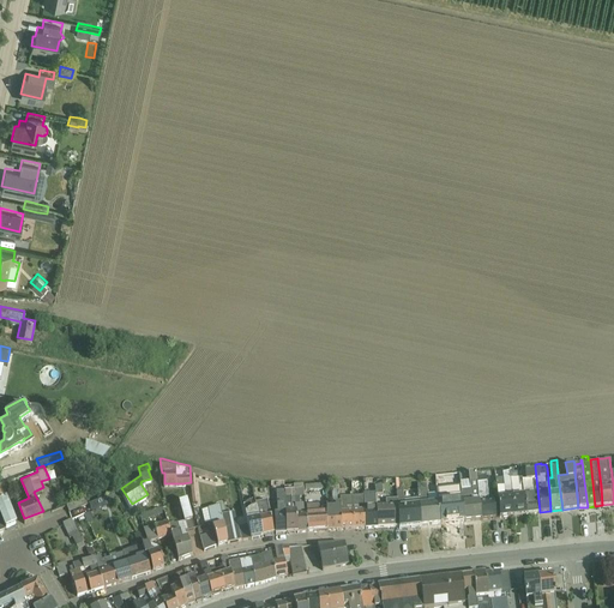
[(190,465),(191,482),(193,500),(198,499),(196,473),(215,477),(214,471),(190,465)]
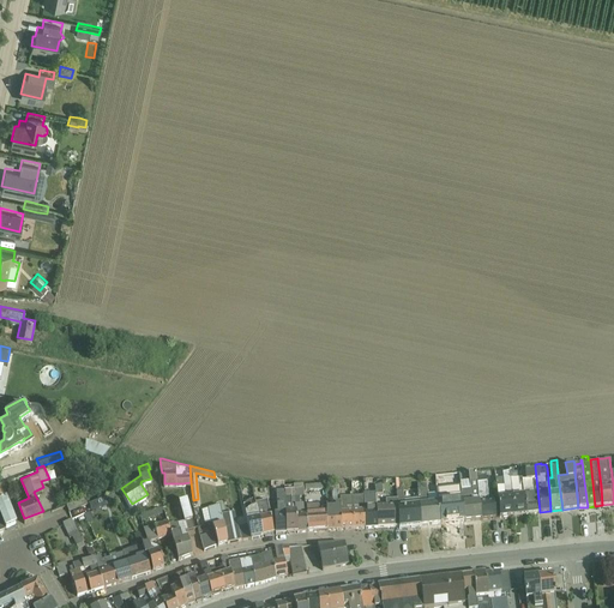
[(522,477),(525,513),(540,512),(535,467),(521,469),(522,475),(522,477)]
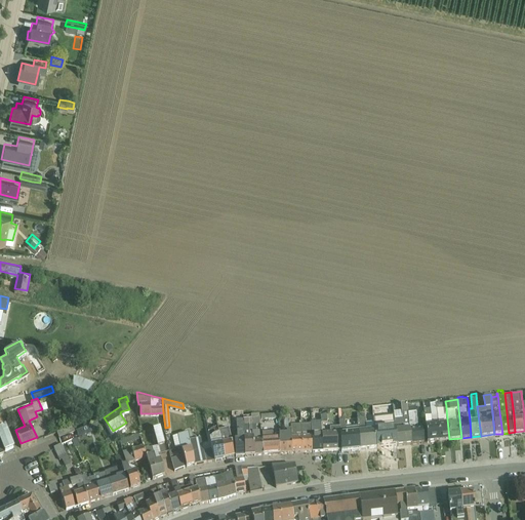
[(411,443),(408,404),(407,401),(400,401),(401,408),(393,409),(394,410),(394,417),(395,423),(397,444),(411,443)]
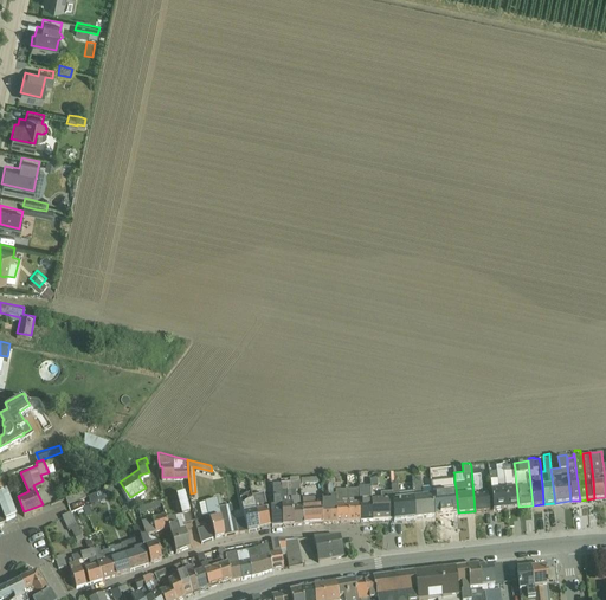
[(507,508),(502,464),(502,463),(496,464),(496,469),(489,470),(494,509),(507,508)]
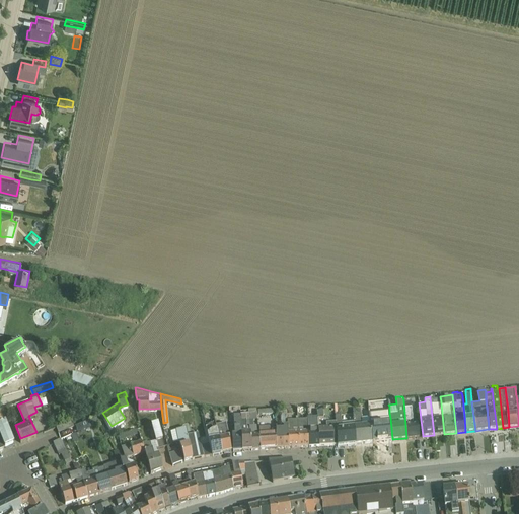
[(430,397),(434,435),(444,434),(441,404),(441,401),(437,402),(437,396),(430,397)]
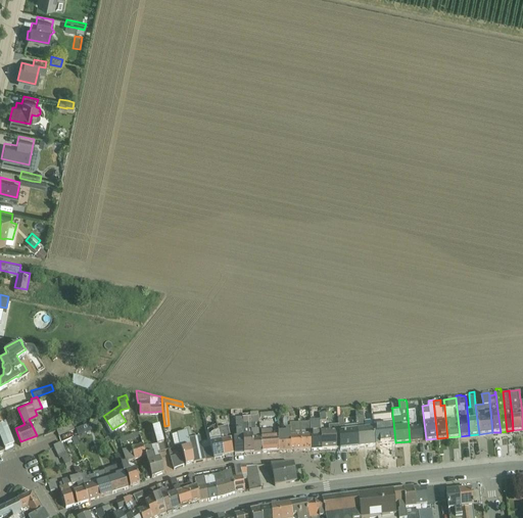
[(407,403),(410,441),(422,439),(420,425),(416,425),(414,402),(407,403)]
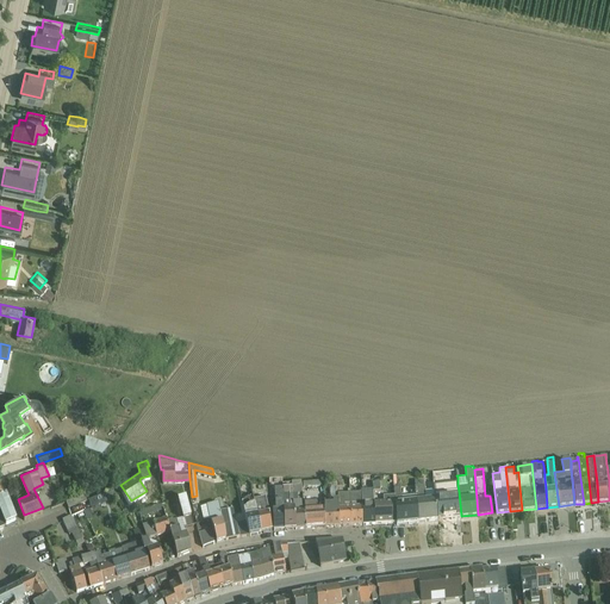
[(394,492),(397,521),(397,522),(417,521),(415,492),(402,493),(400,484),(397,484),(397,473),(392,473),(394,492)]
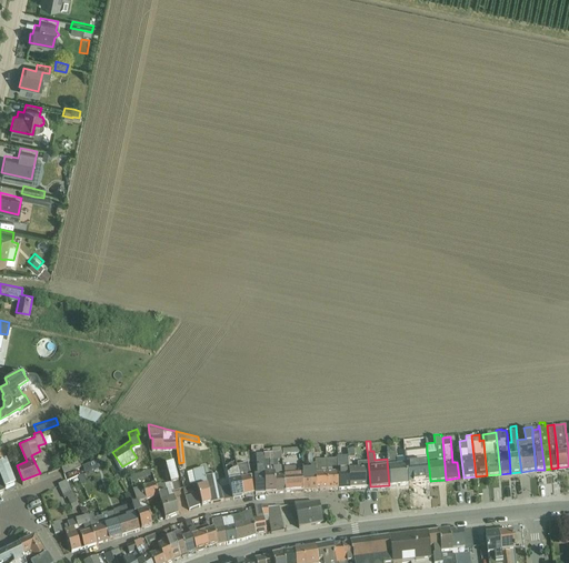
[(409,454),(410,483),(430,481),(428,458),(422,459),(421,453),(427,452),(427,444),(415,445),(415,441),(403,442),(405,454),(409,454)]
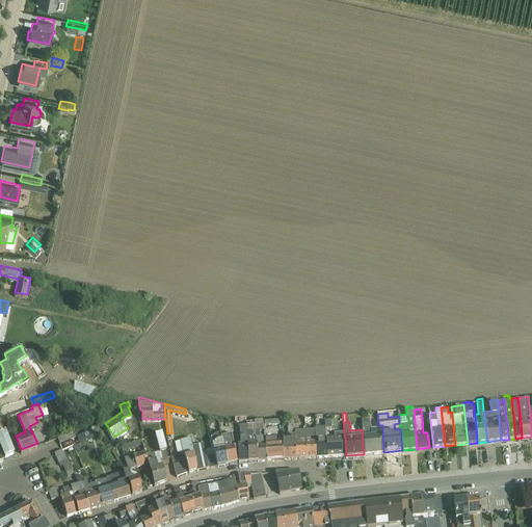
[(0,416),(0,444),(4,456),(15,452),(5,430),(7,429),(12,427),(6,414),(2,416),(0,416)]
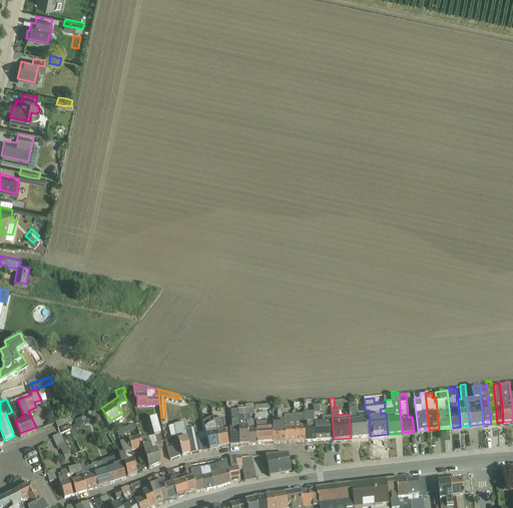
[(245,408),(248,443),(257,443),(255,427),(253,428),(253,419),(250,419),(250,413),(253,413),(253,407),(253,402),(245,403),(245,408)]
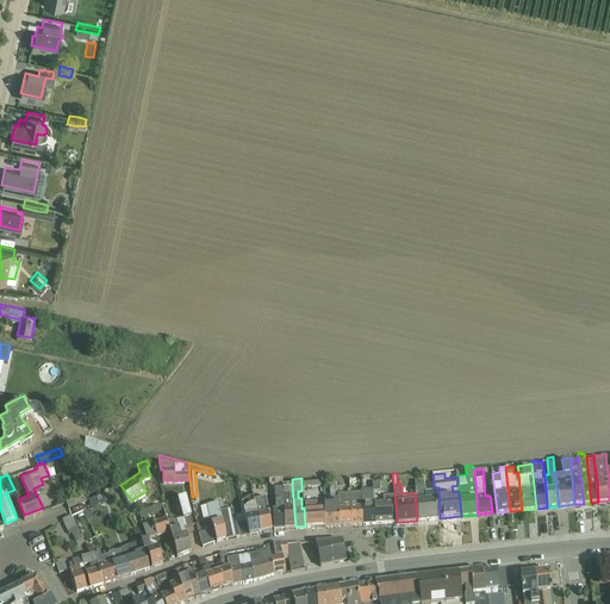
[(415,492),(417,521),(418,521),(437,518),(434,487),(425,489),(425,484),(424,483),(423,478),(415,478),(415,492)]
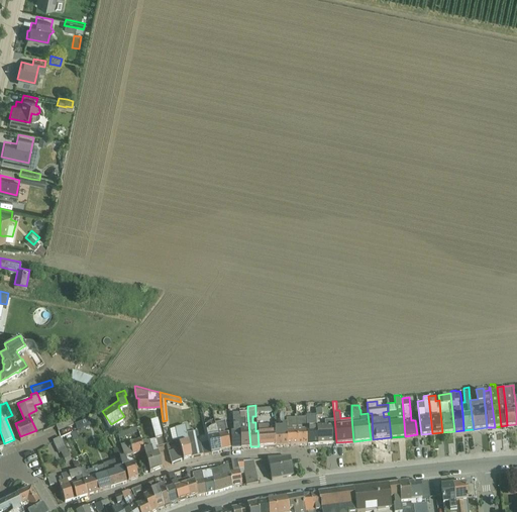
[(97,411),(85,416),(87,419),(88,420),(89,422),(100,416),(98,414),(97,411)]
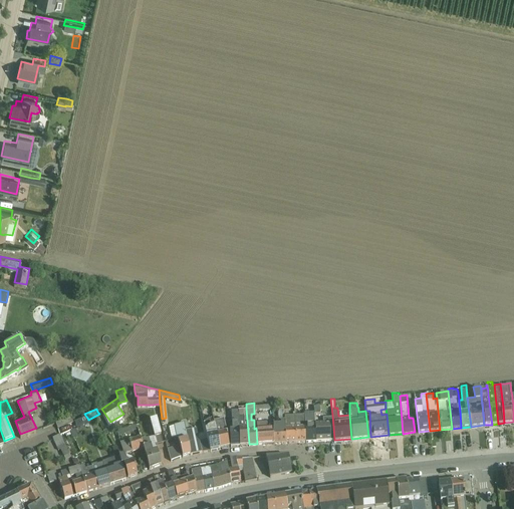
[(239,445),(238,409),(231,410),(232,430),(230,430),(230,446),(239,445)]
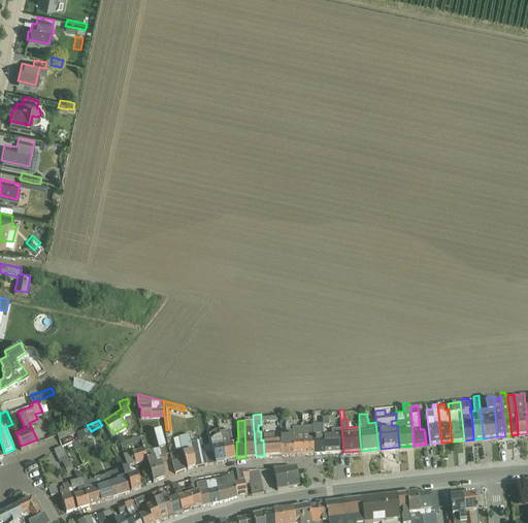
[(244,420),(245,457),(256,456),(253,420),(244,420)]
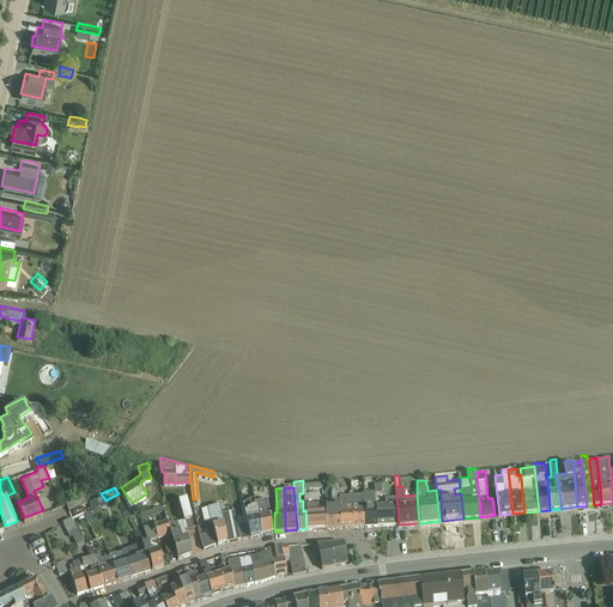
[(363,492),(364,526),(366,524),(377,524),(375,503),(375,491),(375,490),(363,490),(363,492)]
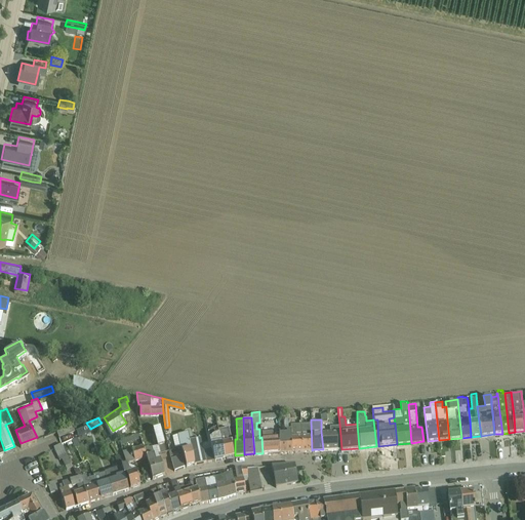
[(300,423),(301,450),(312,450),(311,422),(300,423)]
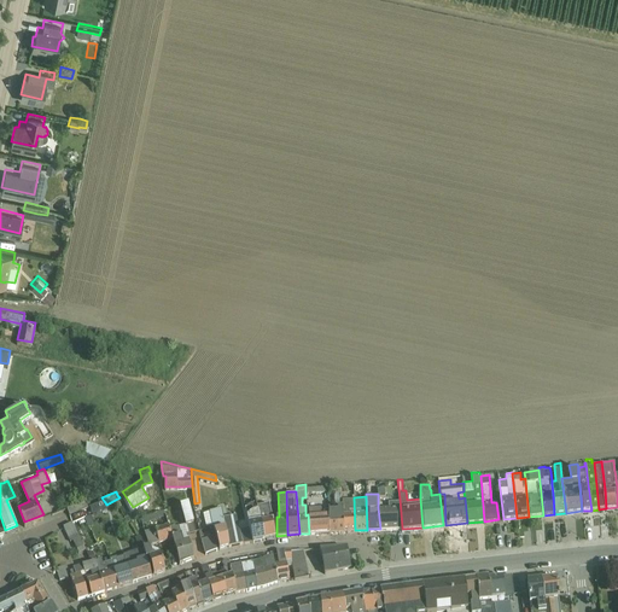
[(66,503),(73,518),(74,517),(86,513),(86,512),(83,506),(88,503),(87,502),(91,502),(89,497),(86,499),(86,497),(79,500),(66,503)]
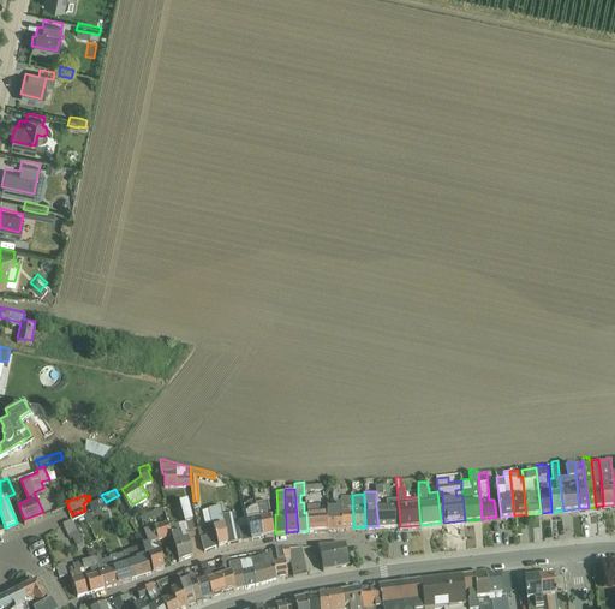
[(249,523),(251,537),(263,535),(256,501),(256,495),(250,497),(248,500),(245,501),(244,502),(249,523)]
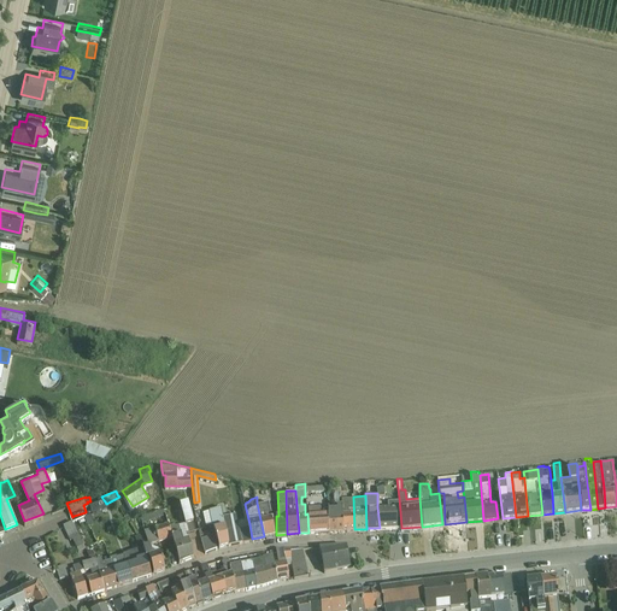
[(342,518),(342,530),(354,529),(353,497),(341,498),(341,504),(341,505),(342,518)]
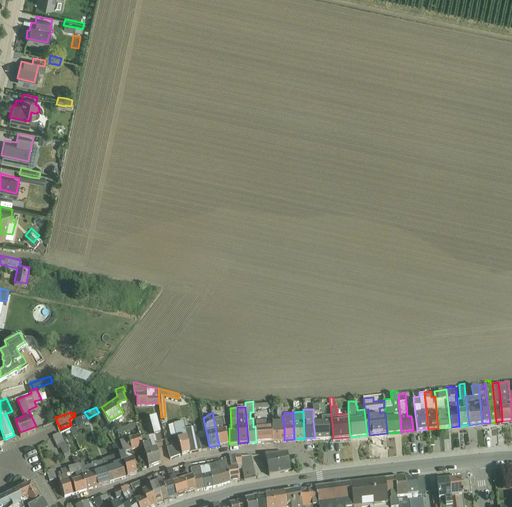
[(321,420),(323,437),(325,437),(333,437),(331,413),(321,413),(321,420)]
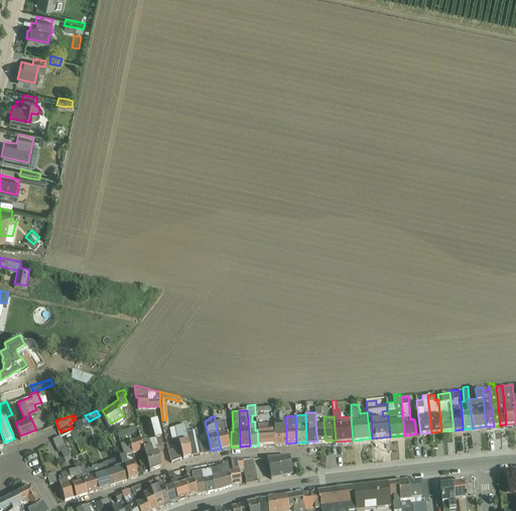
[(140,437),(143,448),(149,469),(150,468),(161,464),(156,443),(163,441),(157,417),(150,419),(154,435),(146,437),(146,436),(140,437)]
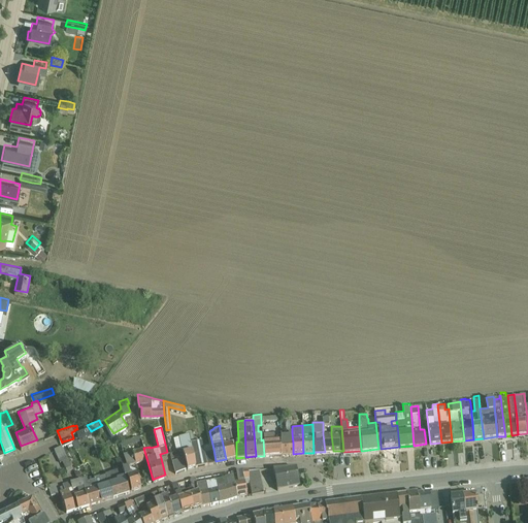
[(220,430),(226,459),(235,458),(233,451),(234,450),(229,428),(220,430)]
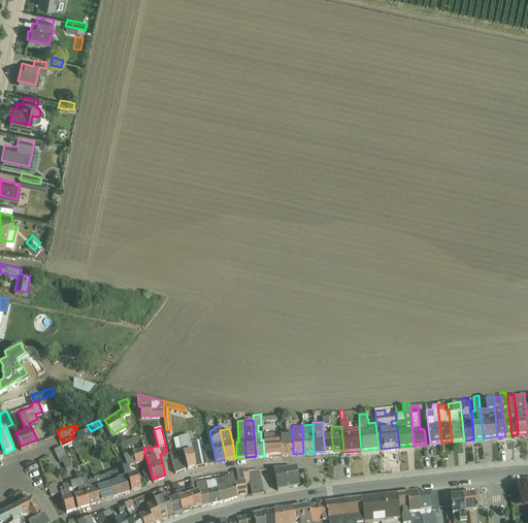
[(281,435),(281,454),(293,454),(293,444),(292,432),(292,431),(279,431),(279,435),(281,435)]
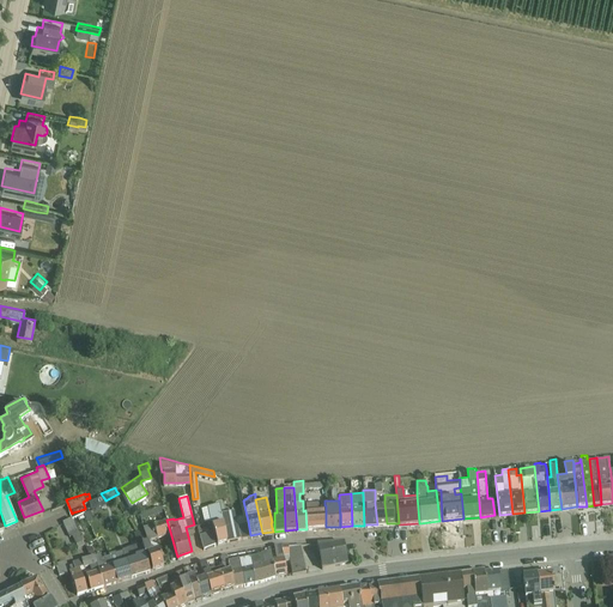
[(213,523),(223,521),(222,511),(219,502),(201,507),(204,517),(205,520),(208,519),(211,519),(212,523),(213,523)]
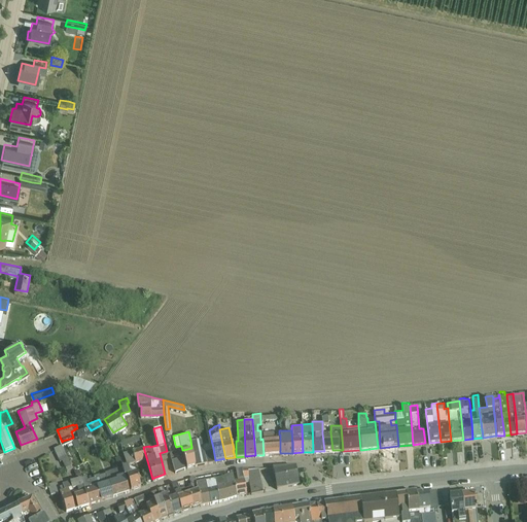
[(262,439),(264,455),(273,454),(280,453),(280,435),(277,436),(276,431),(262,431),(264,439),(262,439)]
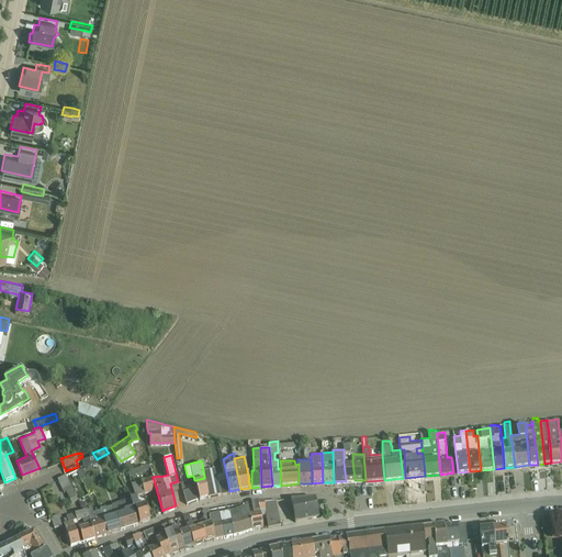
[(149,461),(127,468),(130,474),(150,467),(150,466),(149,461)]
